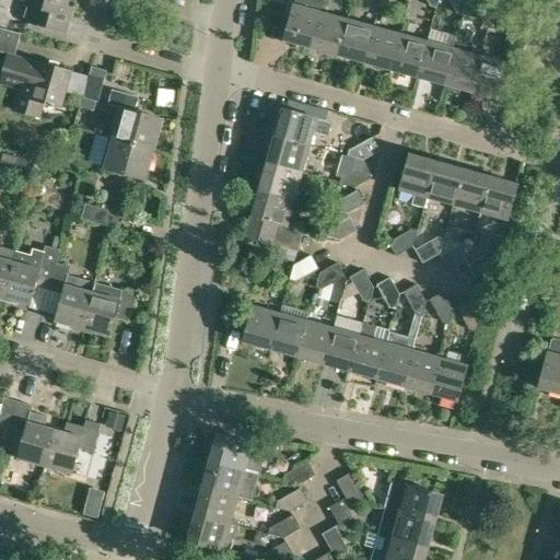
[(20,0),(27,2),(22,22),(65,34),(69,16),(62,15),(67,0),(20,0)]
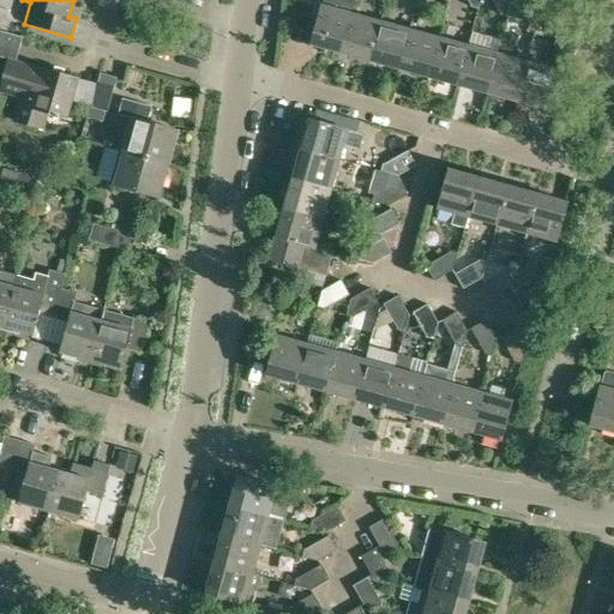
[(323,0),(311,44),(343,54),(353,16),(336,11),(339,0),(323,0)]
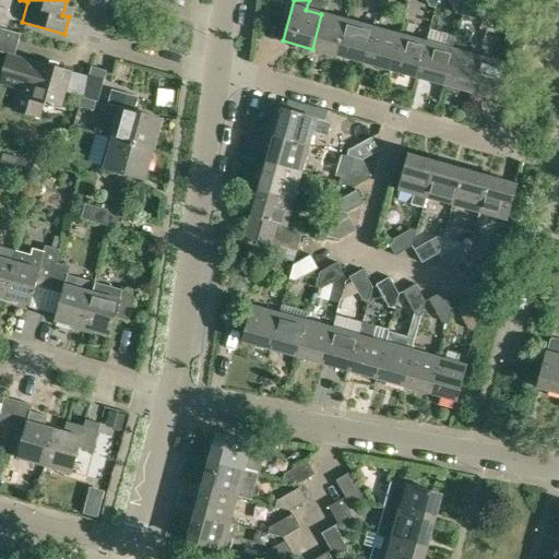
[(462,15),(465,0),(448,0),(455,12),(455,13),(462,15)]
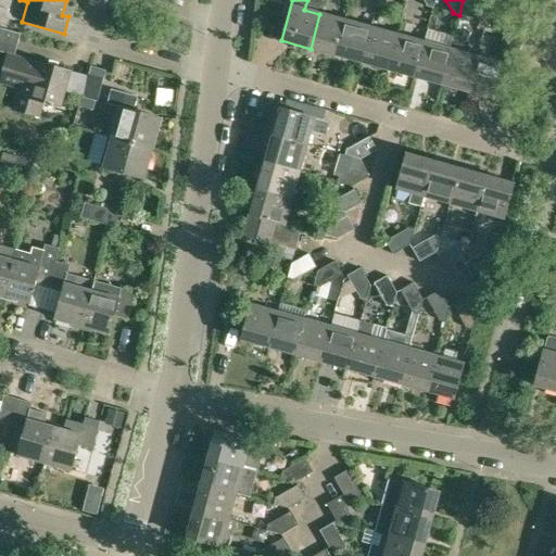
[(485,23),(490,8),(485,0),(467,0),(479,20),(479,21),(485,23)]
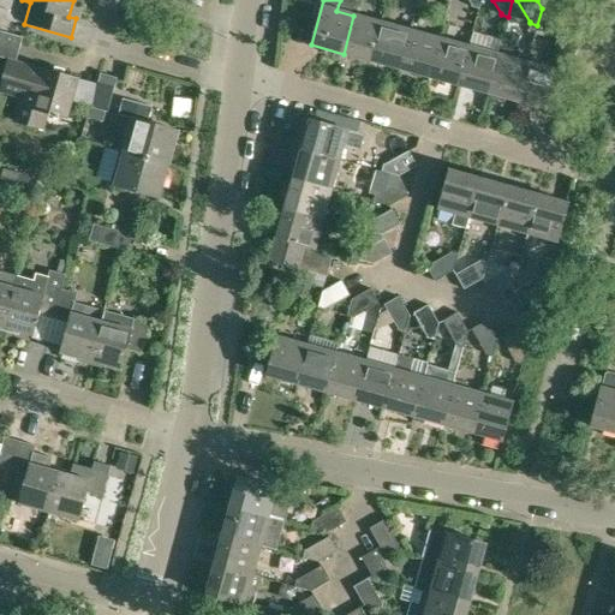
[(353,16),(344,54),(370,61),(381,24),(353,16)]
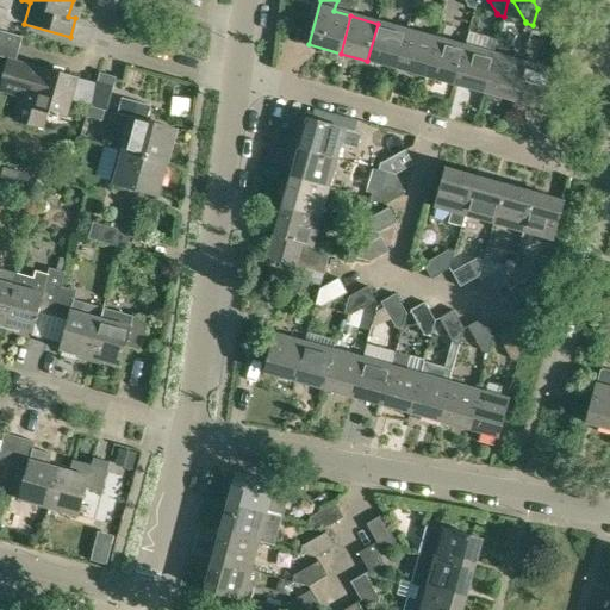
[(378,24),(367,61),(397,69),(406,31),(378,24)]
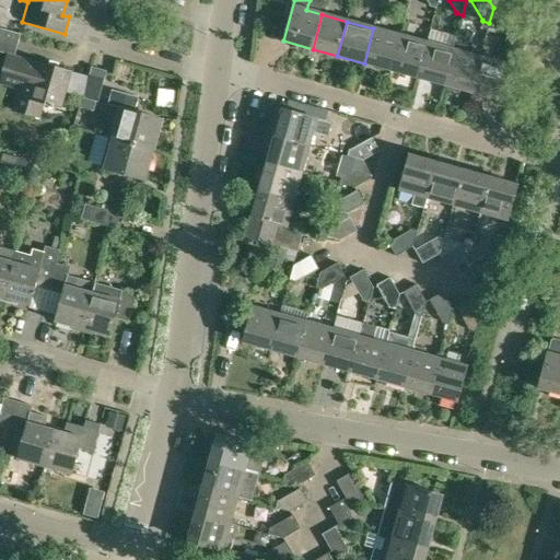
[(14,56),(21,34),(0,27),(0,51),(9,54),(14,56)]
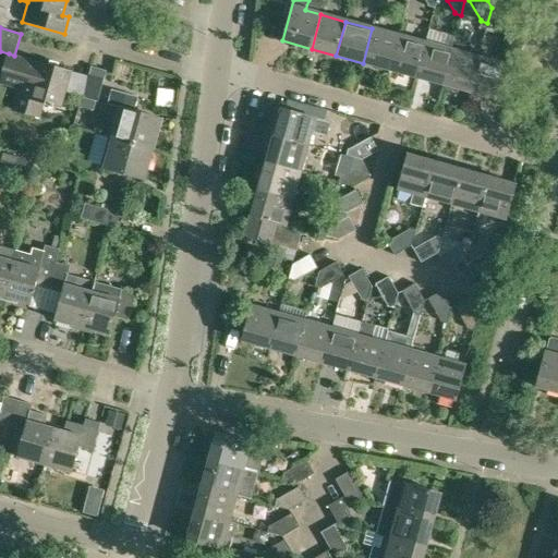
[(372,28),(363,63),(390,71),(399,36),(372,28)]
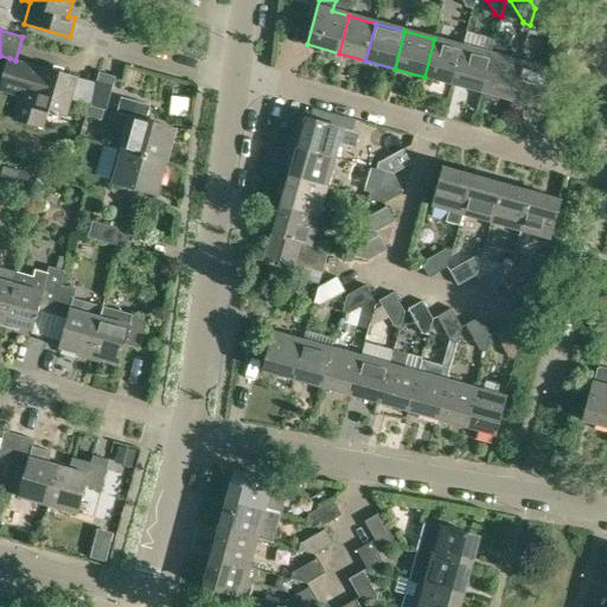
[(434,39),(425,77),(452,84),(461,48),(434,39)]
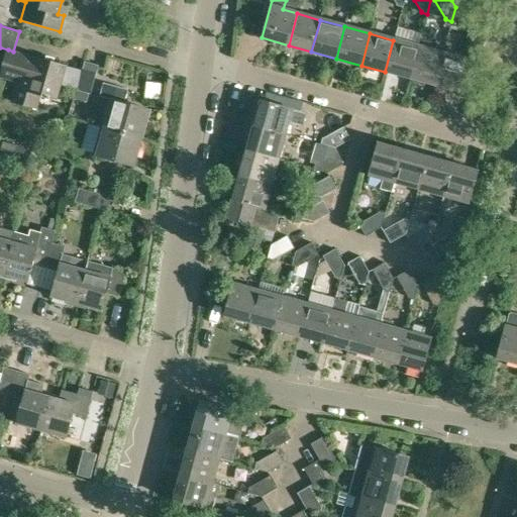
[(393,40),(385,72),(409,79),(418,46),(393,40)]
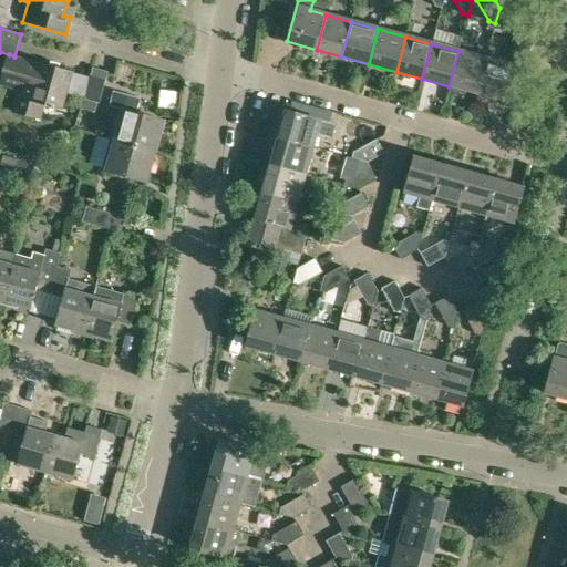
[(459,51),(449,86),(476,94),(485,59),(459,51)]
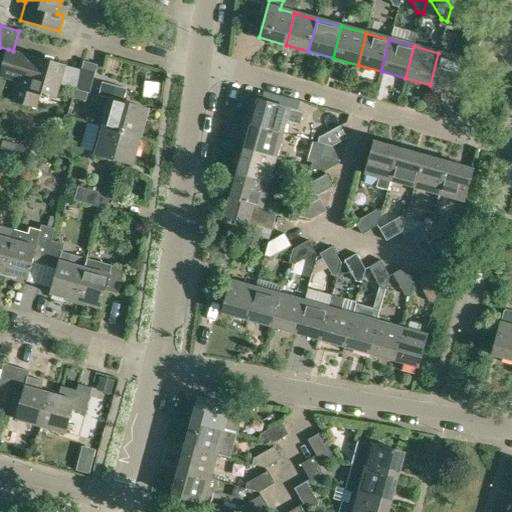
[(13,51),(8,49),(1,76),(17,80),(11,100),(37,107),(40,94),(56,98),(65,64),(24,53),(13,51)]
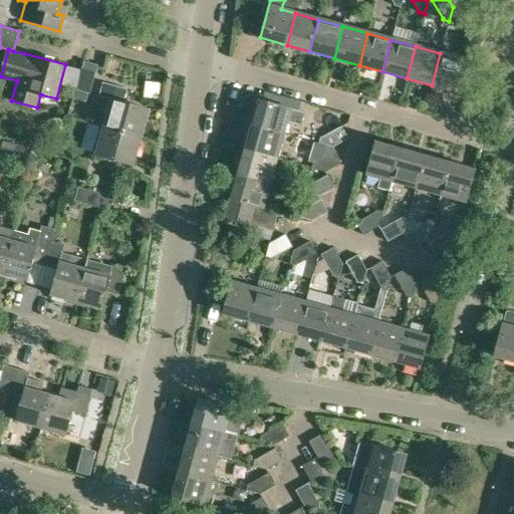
[(440,53),(432,85),(456,92),(465,60),(440,53)]
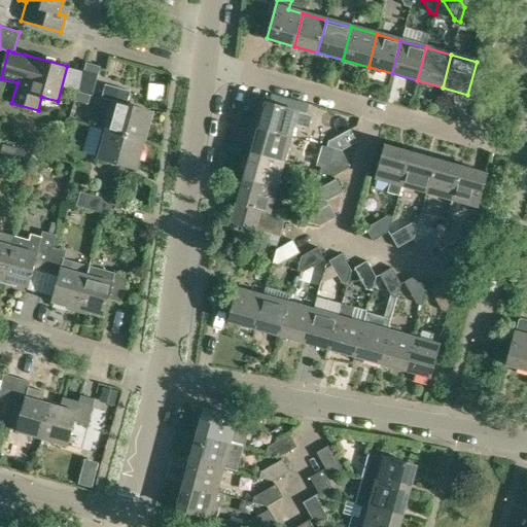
[(81,71),(76,91),(93,96),(100,66),(85,62),(83,72),(81,71)]
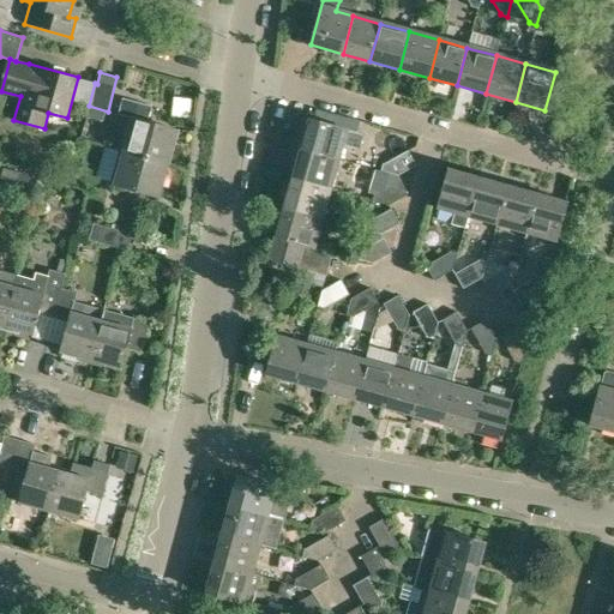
[(133,119),(124,152),(167,164),(176,131),(146,122),(133,119)]
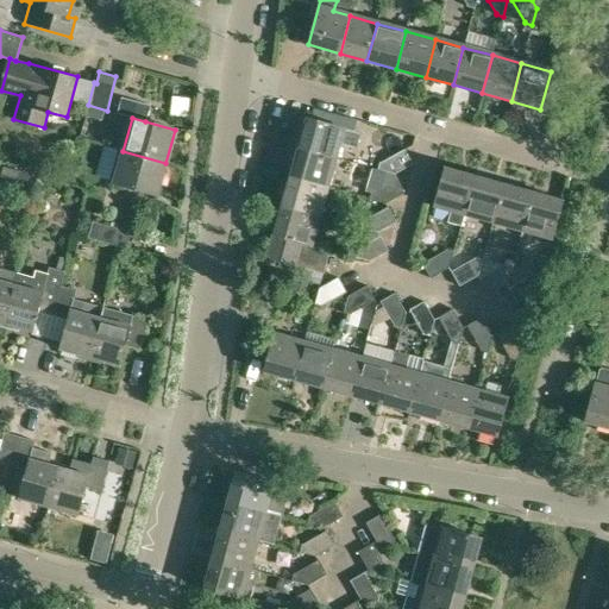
[(305,120),(296,150),(336,161),(340,143),(356,148),(360,132),(344,129),(344,131),(305,120)]
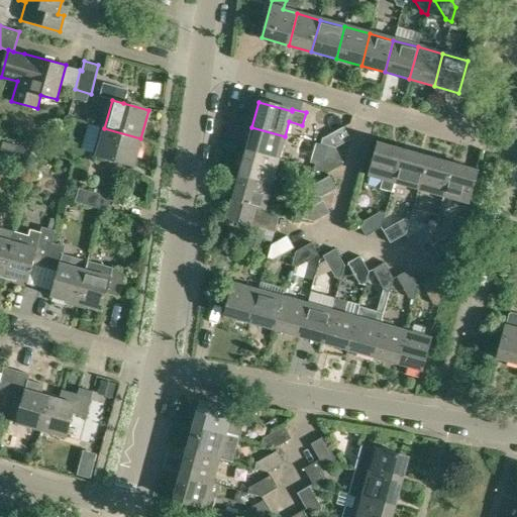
[(334,148),(350,139),(343,126),(323,138),(322,137),(320,144),(334,148)]
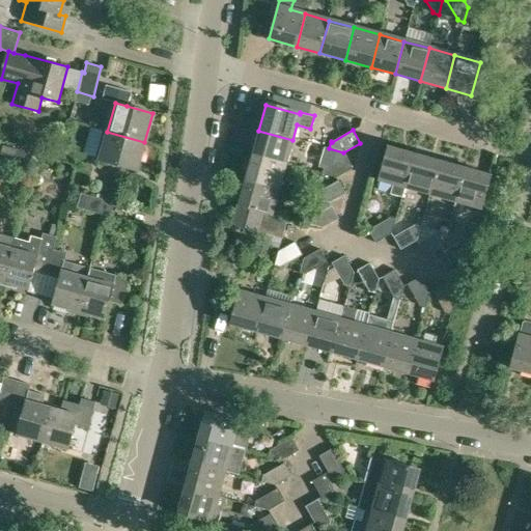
[(258,131),(252,156),(285,165),(292,140),(258,131)]
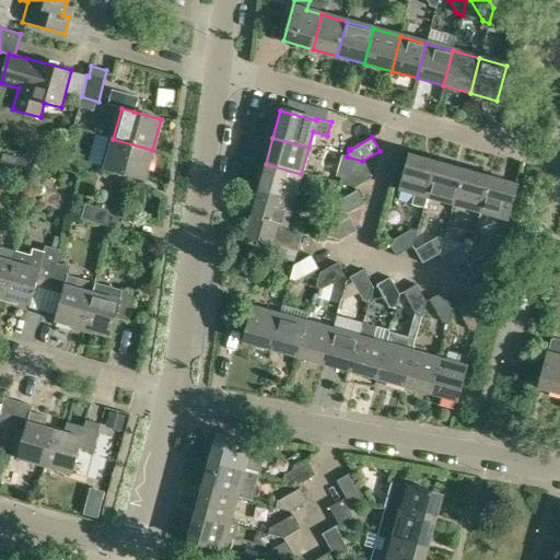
[(152,150),(113,139),(104,168),(143,179),(152,150)]
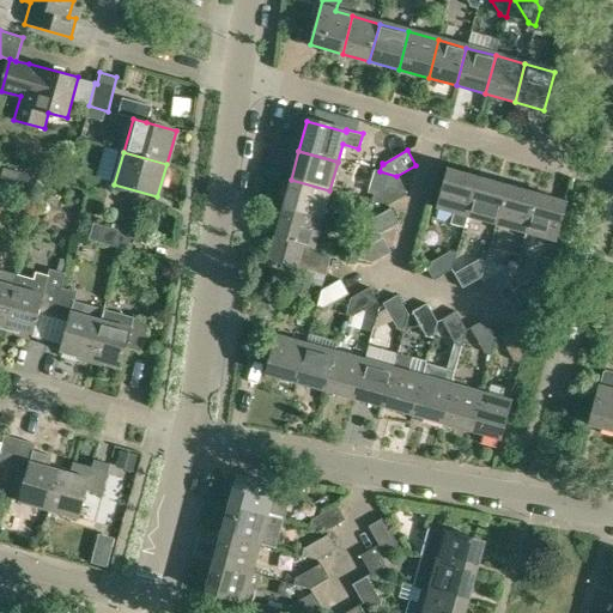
[(437,210),(451,213),(449,222),(463,225),(466,217),(466,218),(477,178),(447,170),(437,210)]
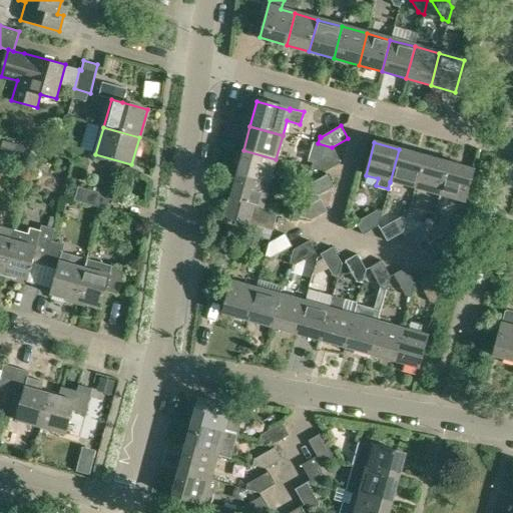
[(12,158),(20,160),(23,147),(15,145),(12,158)]
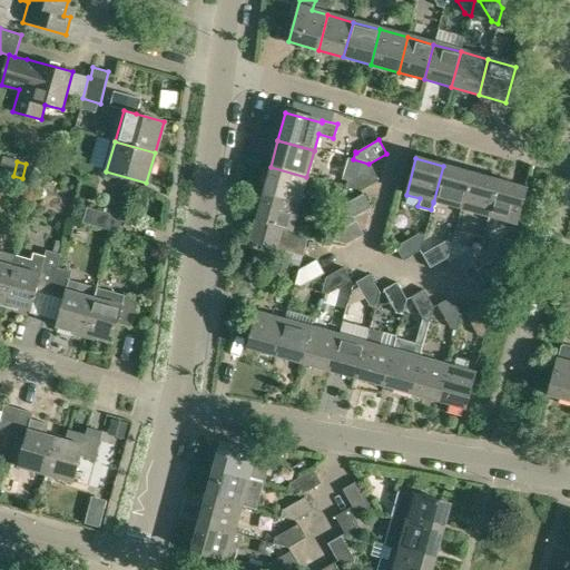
[(443,166),(433,203),(461,209),(471,174),(443,166)]
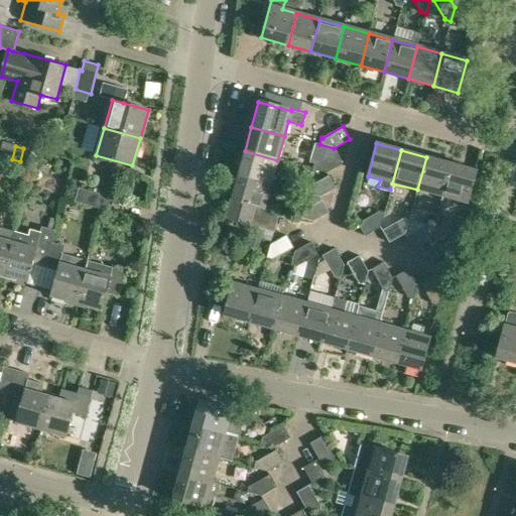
[(245,151),(238,176),(271,185),(277,160),(245,151)]
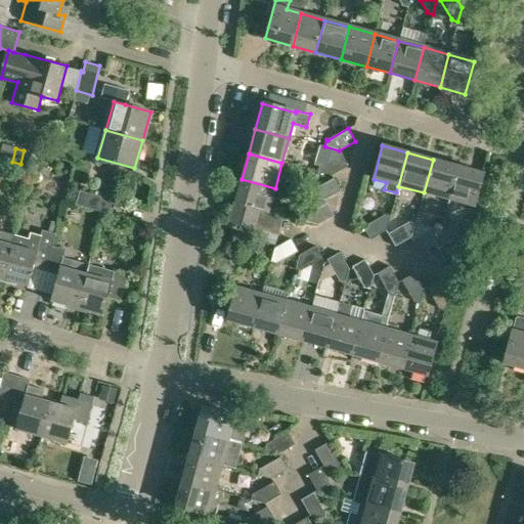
[(332,175),(348,166),(341,154),(320,165),(319,165),(317,171),(332,175)]
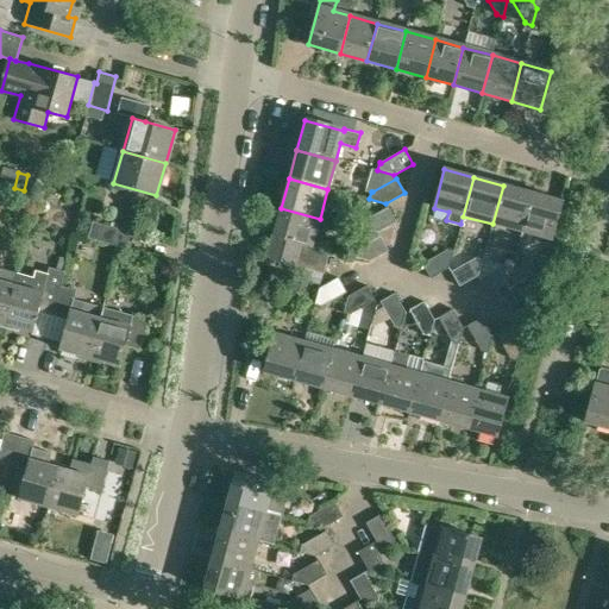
[(503,186),(493,224),(521,232),(532,193),(503,186)]
